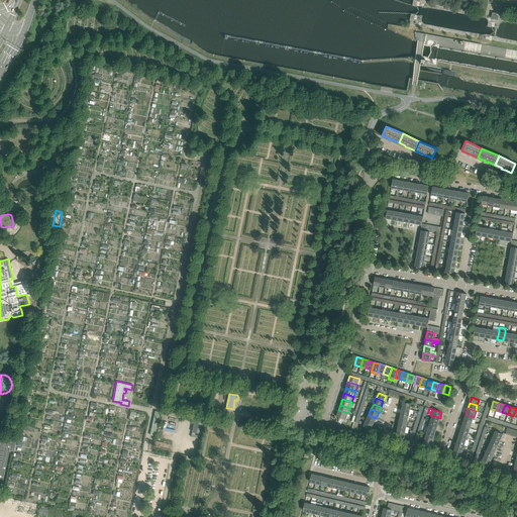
[(338,410),(336,416),(339,417),(337,424),(341,425),(343,418),(346,419),(348,413),(338,410)]
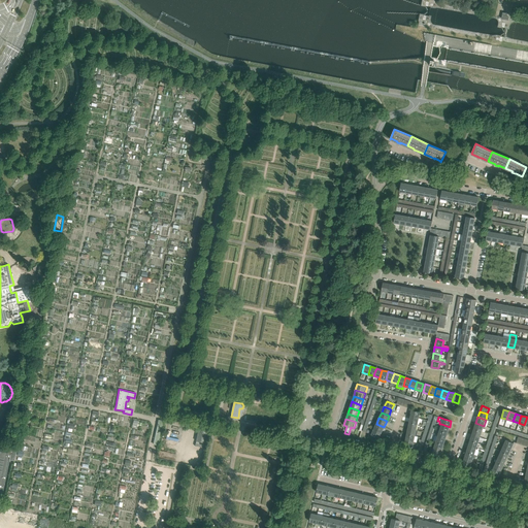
[(475,423),(473,429),(482,431),(484,426),(475,423)]
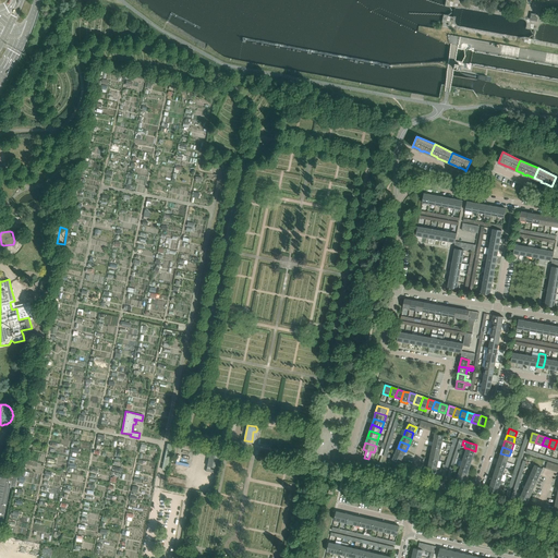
[(398,448),(395,453),(403,457),(405,451),(398,448)]
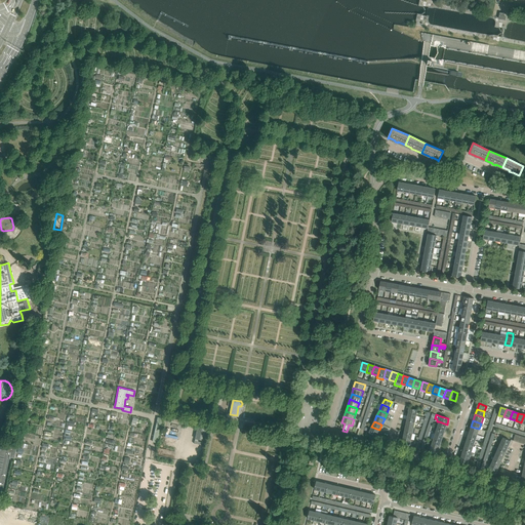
[(445,431),(447,425),(439,421),(437,428),(445,431)]
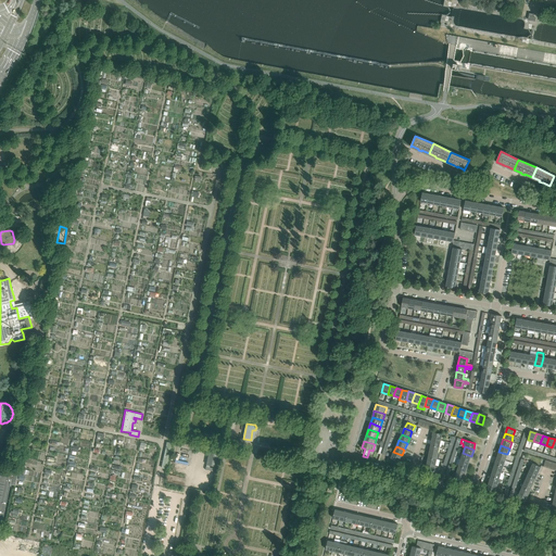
[(165,450),(162,468),(166,469),(171,451),(165,450)]
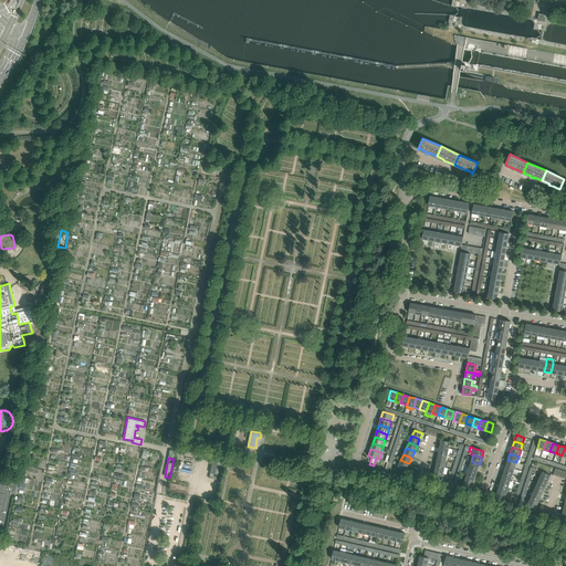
[(221,462),(212,460),(210,473),(219,474),(221,462)]
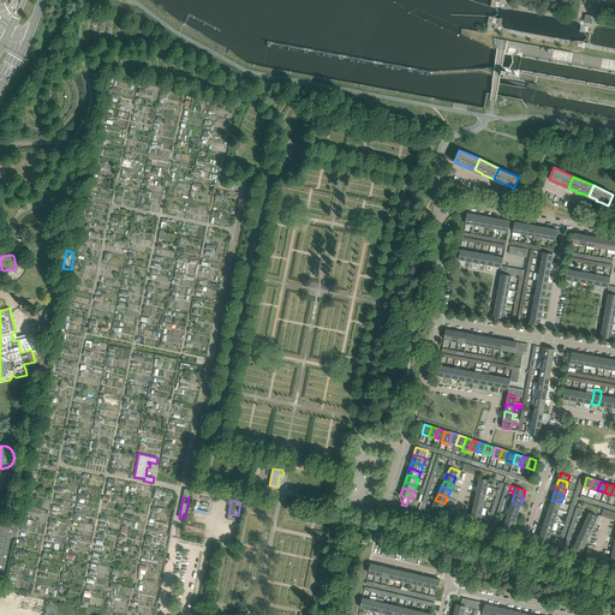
[(441,511),(445,503),(435,500),(433,506),(430,505),(430,506),(428,509),(439,514),(441,511)]
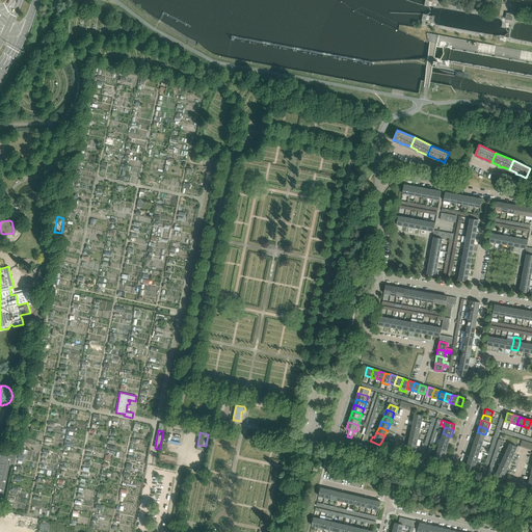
[(477,432),(475,437),(483,441),(485,434),(477,432)]
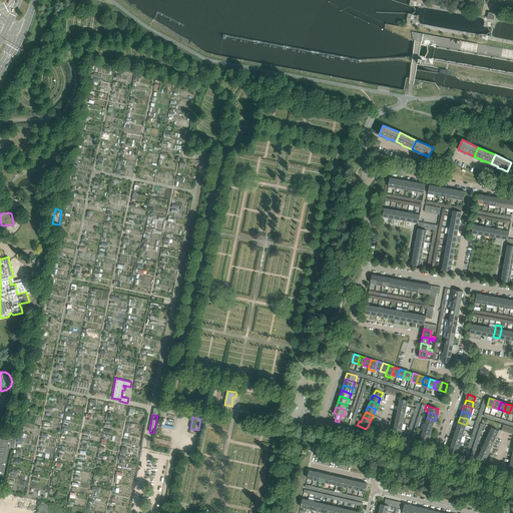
[(433,426),(435,421),(427,418),(425,424),(433,426)]
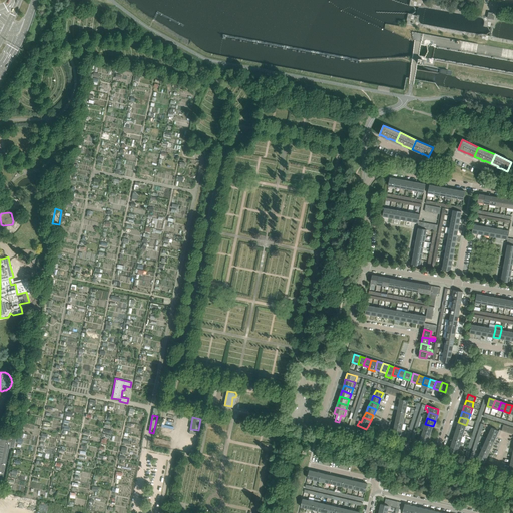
[(458,422),(457,428),(464,431),(466,425),(458,422)]
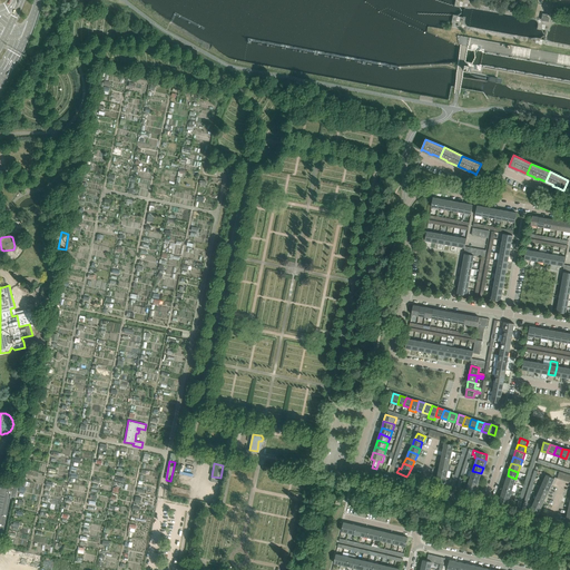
[(479,480),(481,473),(472,471),(470,478),(479,480)]
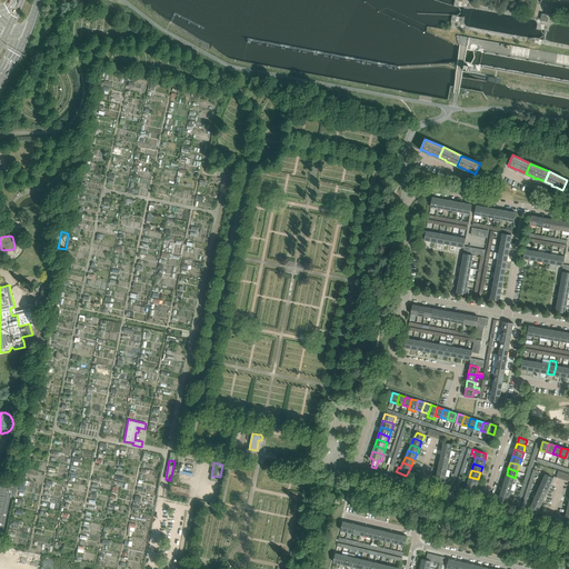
[(507,475),(505,481),(512,483),(515,478),(507,475)]
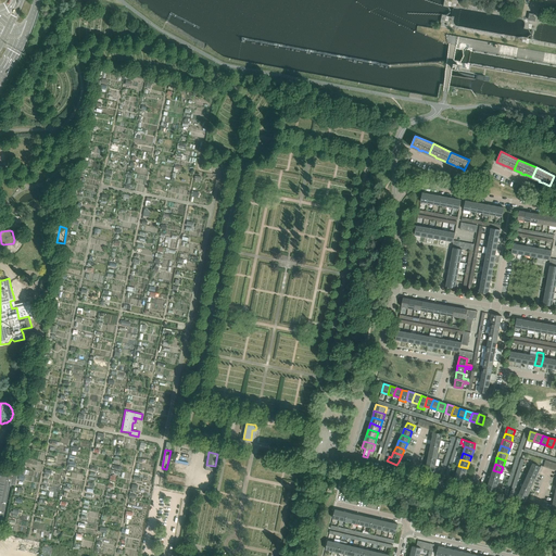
[(530,469),(538,472),(541,467),(532,464),(530,469)]
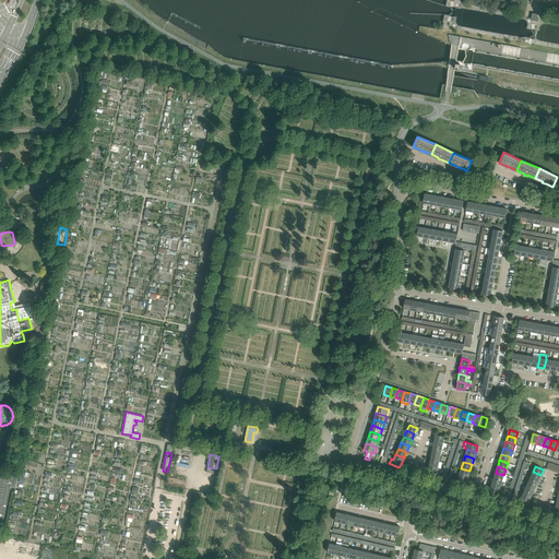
[(467,477),(470,471),(461,468),(459,474),(467,477)]
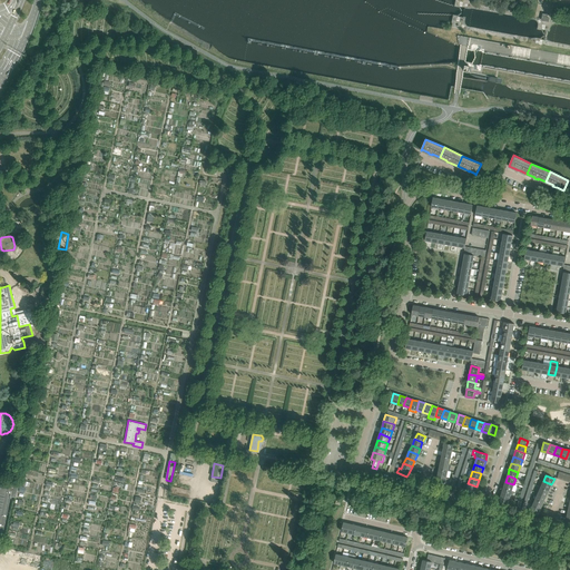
[(550,487),(551,484),(543,481),(541,487),(549,491),(550,487)]
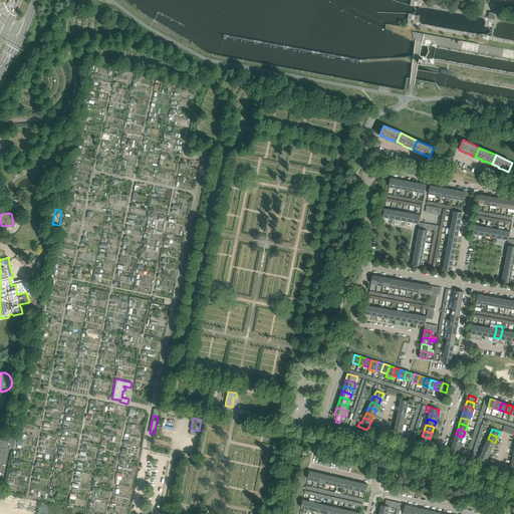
[(0,481),(2,482),(9,448),(14,449),(16,437),(9,435),(8,438),(4,437),(0,436),(0,481)]
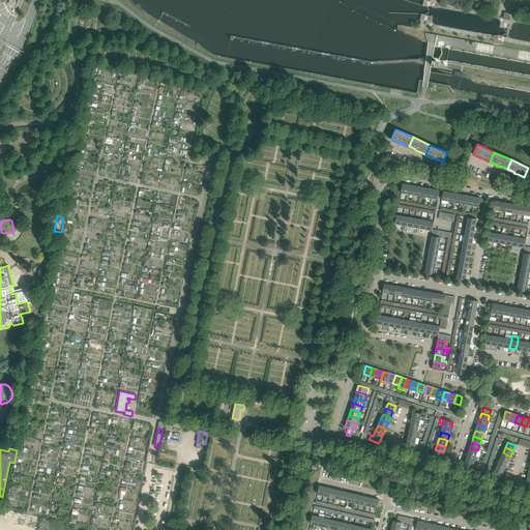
[(470,448),(468,453),(476,457),(477,450),(470,448)]
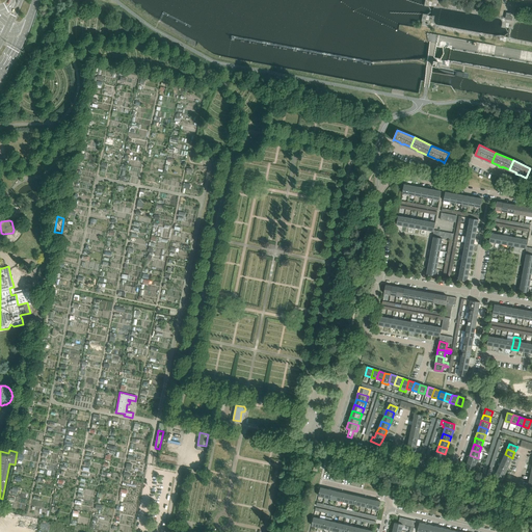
[(443,459),(445,454),(436,451),(435,457),(443,459)]
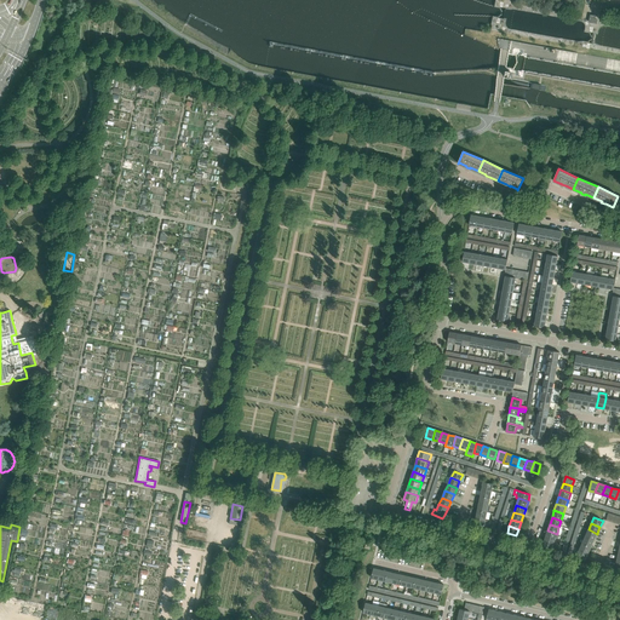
[(589,529),(585,537),(593,540),(597,534),(589,529)]
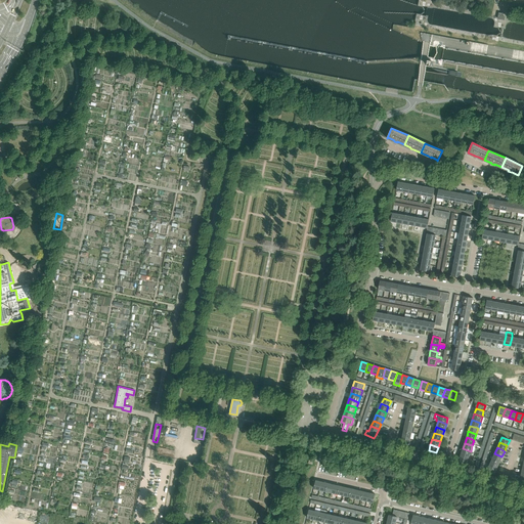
[(463,448),(461,454),(469,457),(471,451),(463,448)]
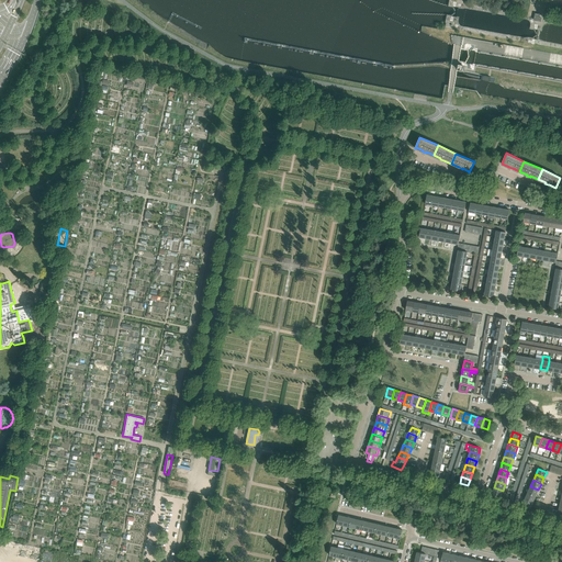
[(536,496),(538,490),(530,486),(528,492),(536,496)]
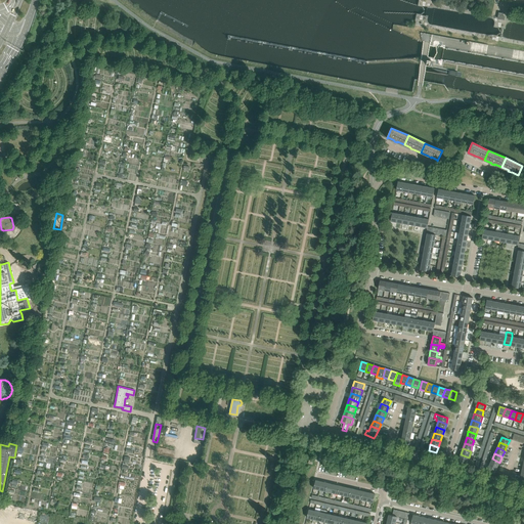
[(467,463),(469,457),(461,454),(459,461),(467,463)]
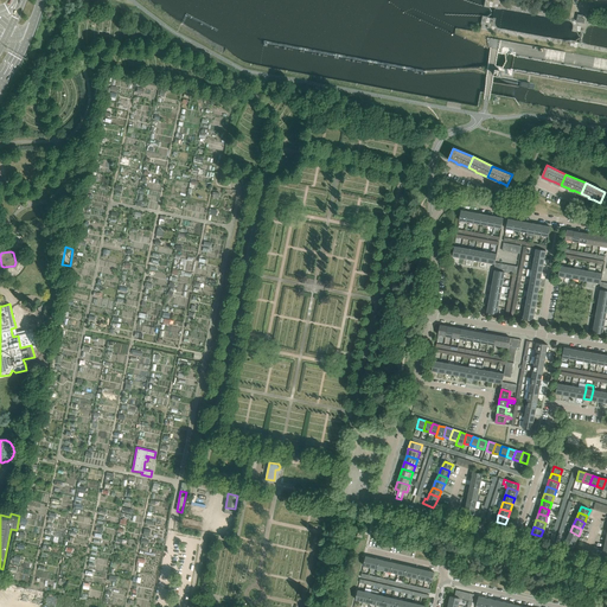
[(570,531),(567,538),(575,542),(579,536),(570,531)]
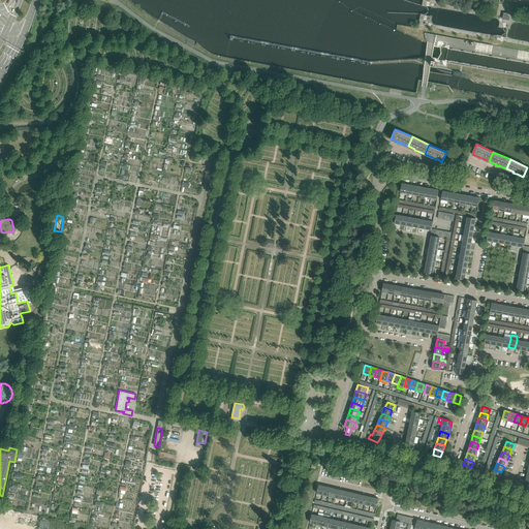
[(499,478),(501,472),(494,469),(492,474),(499,478)]
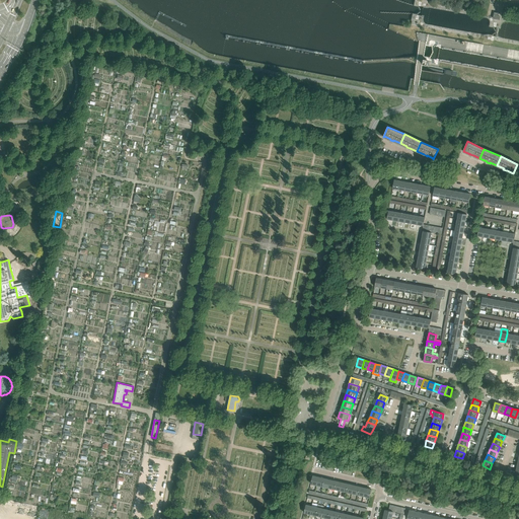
[(408,518),(412,518),(413,518),(416,511),(410,510),(408,518)]
